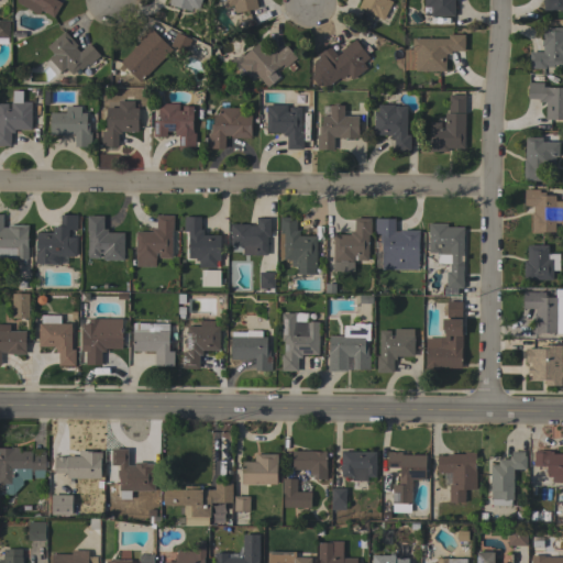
[(36,14),(18,2),(17,1),(17,0),(55,0),(62,3),(53,18),(41,10),(39,14),(36,14)]
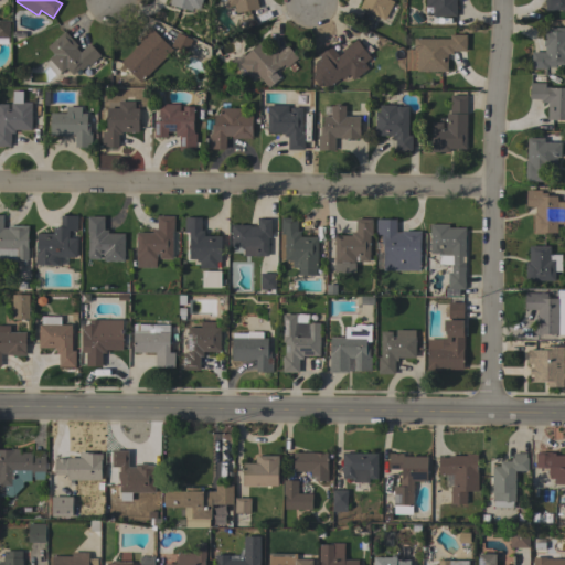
[(170,0),(201,0),(199,10),(192,8),(192,11),(169,4),(170,0)]
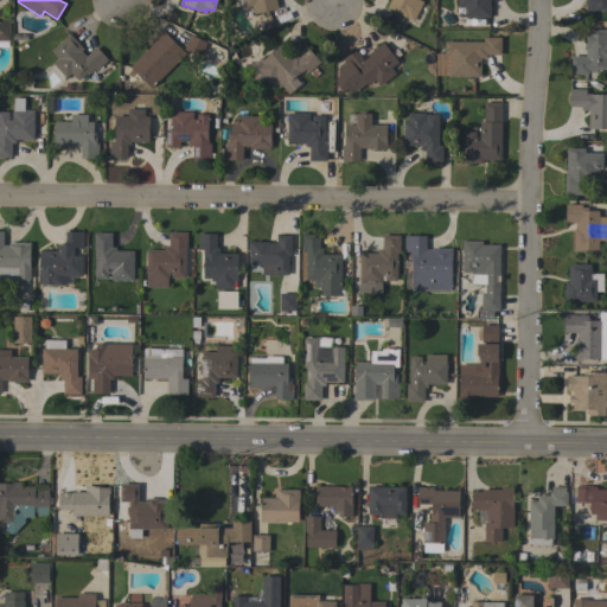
[(275,0),(278,8),(253,14),(251,6),(244,7),(242,0),(275,0)]
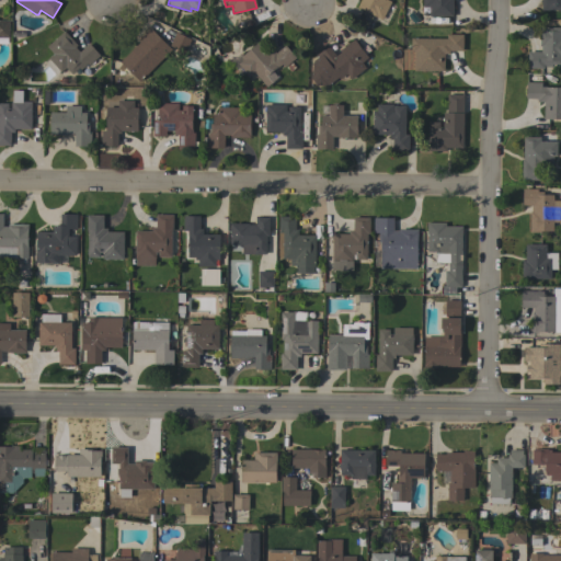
[(357,7),(361,0),(388,0),(390,1),(381,20),(357,7)]
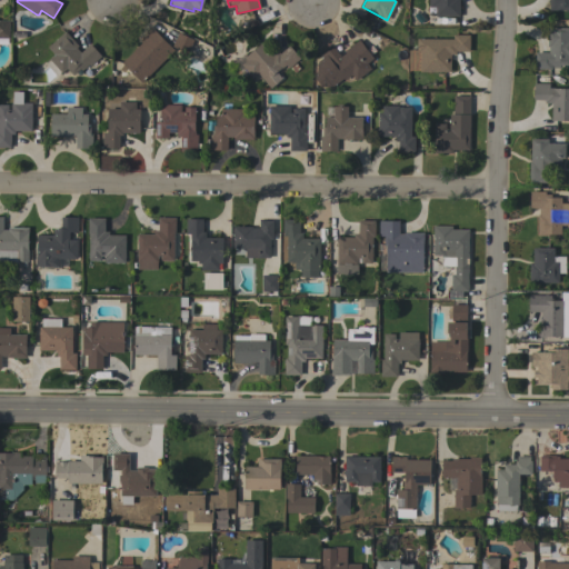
[(459,0),(459,17),(435,16),(436,7),(428,7),(428,0),(459,0)]
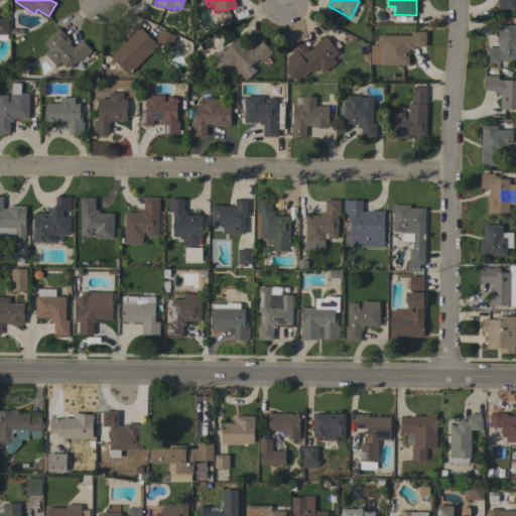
[(515,0),(515,9),(498,9),(498,0),(515,0)]
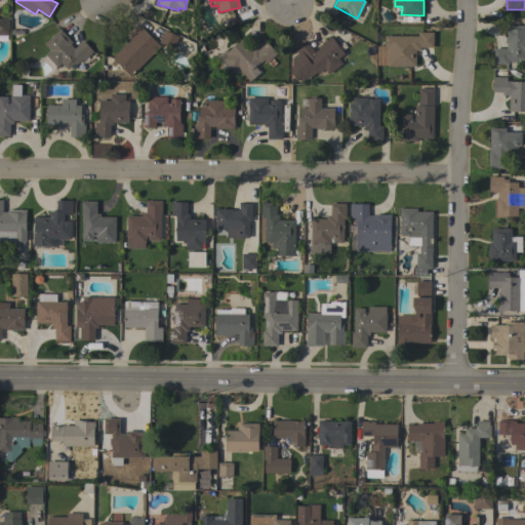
[(0,19),(8,19),(8,35),(0,35),(0,19)]
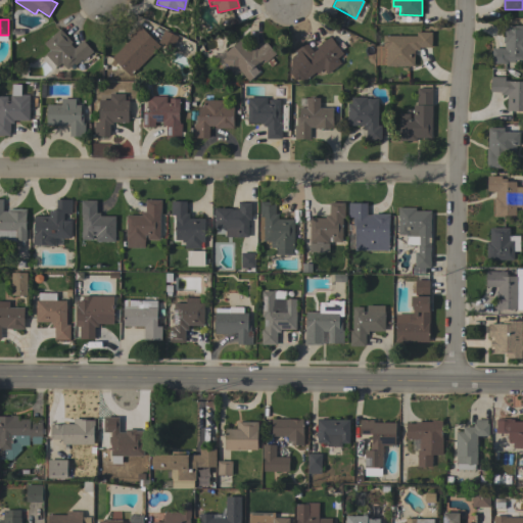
[(522,60),(517,60),(517,62),(507,62),(507,63),(505,63),(505,68),(502,68),(503,63),(491,63),(491,48),(505,48),(505,43),(503,43),(503,25),(522,25),(522,60)]
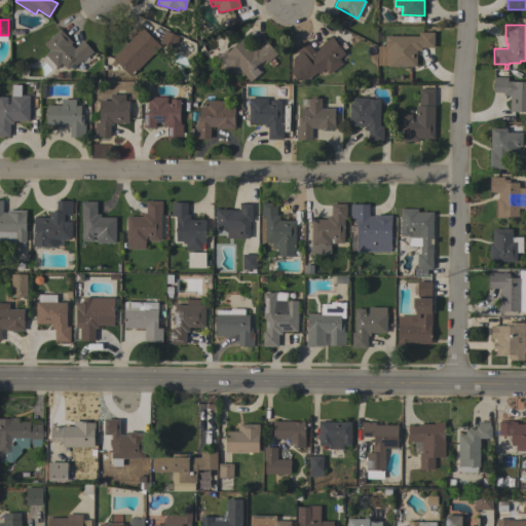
[(130,39),(128,38),(141,26),(160,46),(130,76),(123,69),(119,73),(115,69),(119,65),(112,58),(130,39)]
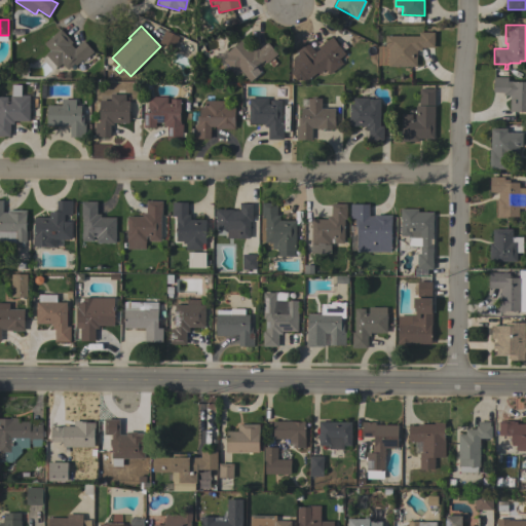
[(60,29),(72,42),(70,44),(74,48),(83,40),(94,51),(82,61),(81,60),(75,65),(74,64),(67,70),(62,63),(57,68),(55,67),(52,70),(42,59),(45,55),(45,54),(49,50),(43,43),(60,29)]
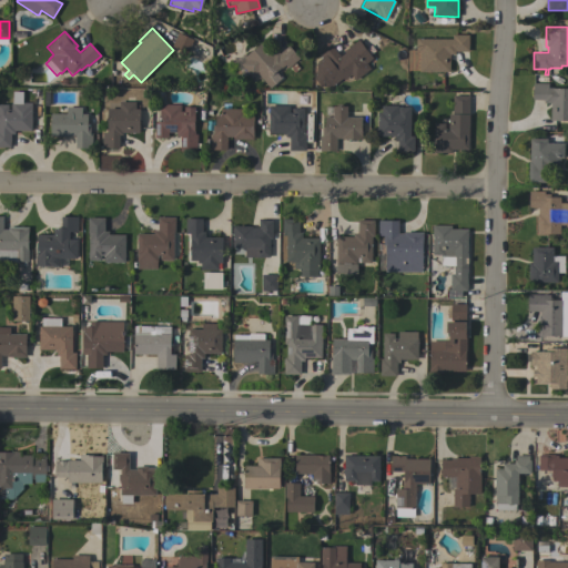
[(193,40),(186,53),(171,46),(178,32),(193,40)]
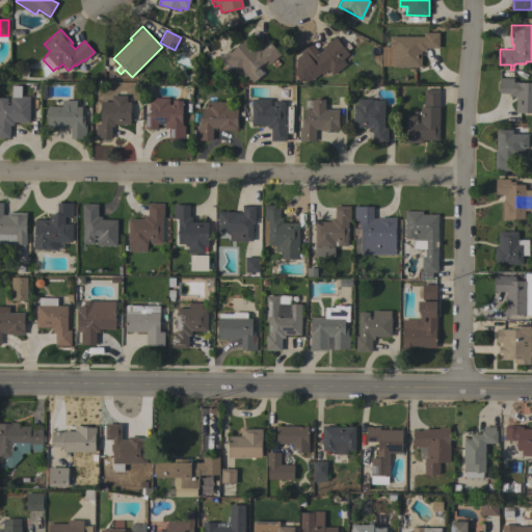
[(423,36),(423,32),(439,32),(439,48),(426,48),(426,51),(421,51),(421,68),(392,67),(392,65),(381,65),(382,48),(390,48),(390,36),(423,36)]
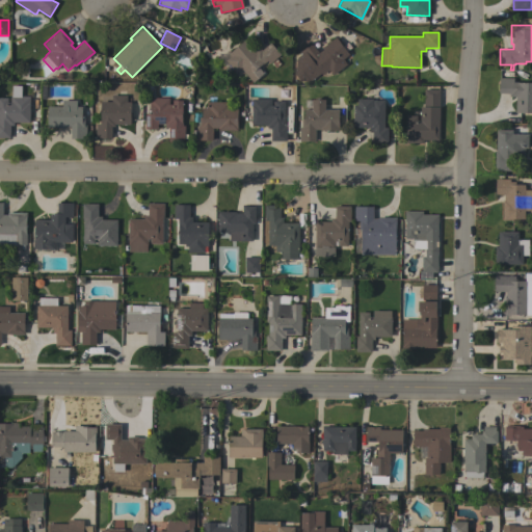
[(335,37),(348,55),(343,59),(346,64),(333,75),(328,70),(322,75),(321,74),(313,80),(302,65),(306,62),(298,52),(311,43),(318,53),(323,49),(322,47),(335,37)]
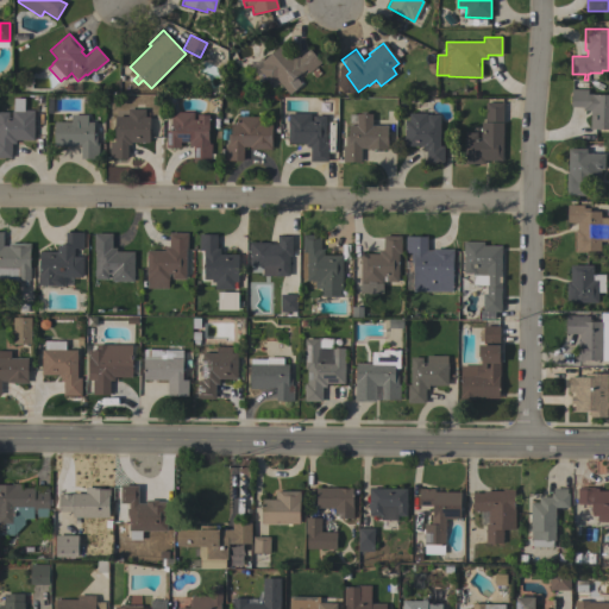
[(293,58),(296,55),(299,57),(309,49),(320,63),(308,73),(306,69),(301,73),(301,71),(295,77),(301,85),(289,94),(275,77),(269,82),(258,69),(263,64),(261,62),(281,45),(293,58)]
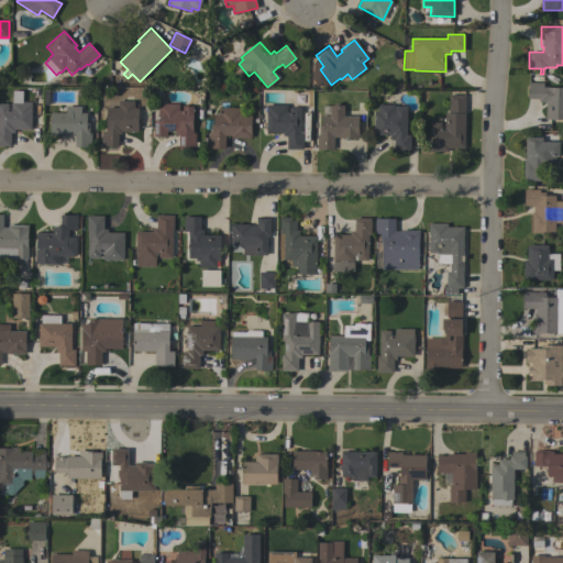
[(528,83),(543,83),(543,87),(562,87),(562,119),(545,119),(545,102),(539,102),(539,99),(528,99),(528,83)]
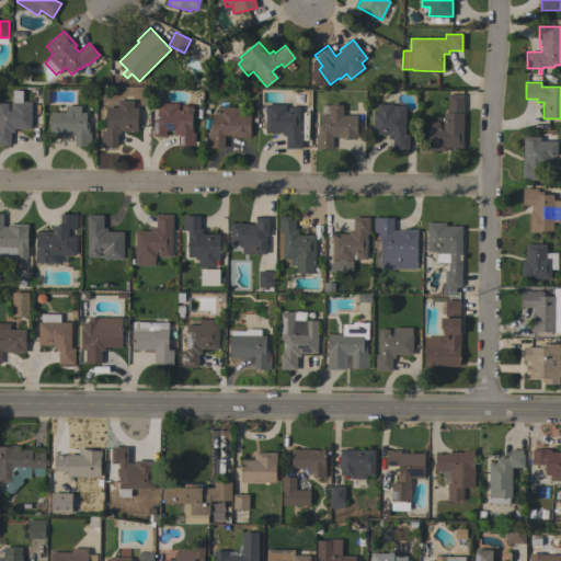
[(0,146),(0,103),(8,103),(8,107),(11,109),(11,101),(12,101),(12,90),(22,91),(22,101),(31,102),(31,116),(32,116),(32,121),(31,121),(31,129),(14,128),(14,133),(10,132),(10,146),(0,146)]
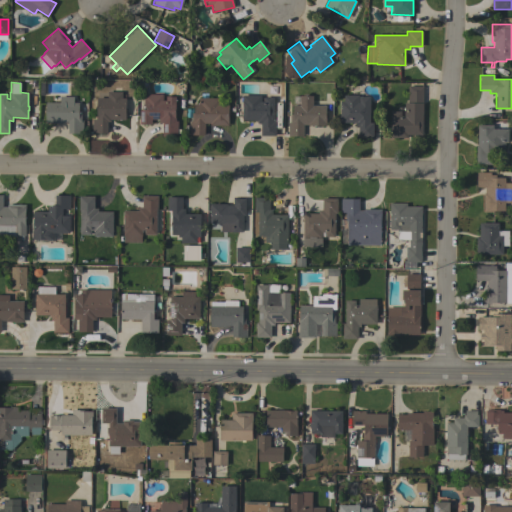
[(422,135),(407,135),(407,138),(390,138),(391,111),(401,111),(401,116),(404,116),(404,103),(407,103),(408,86),(423,86),(422,135)]
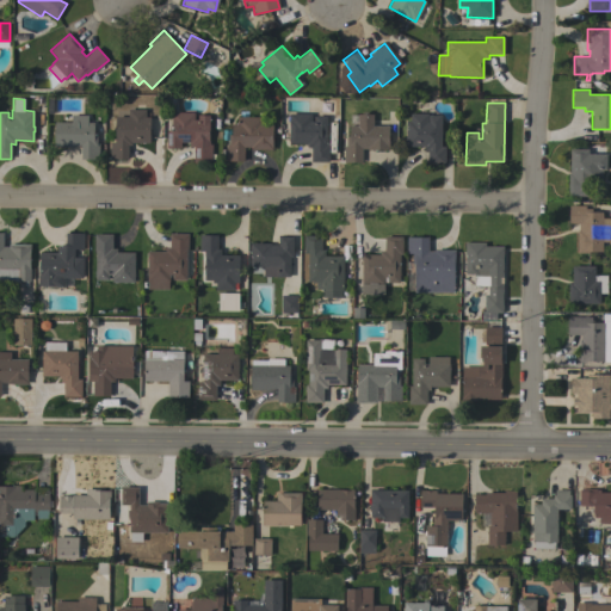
[(146,110),(146,117),(149,117),(149,142),(131,142),(131,144),(128,144),(128,160),(110,159),(110,142),(115,142),(115,117),(128,117),(128,110),(146,110)]
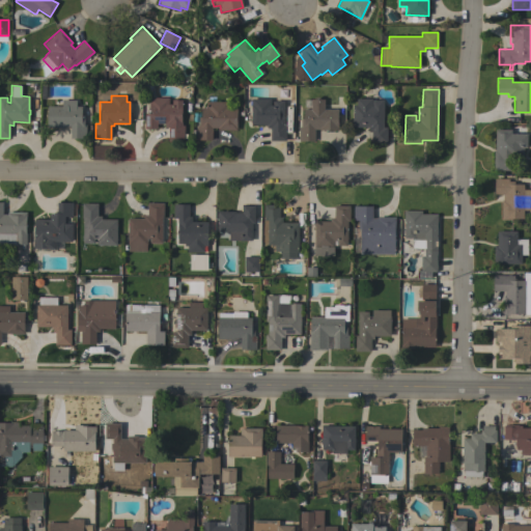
[(145,113),(149,113),(149,98),(168,98),(168,104),(171,104),(171,101),(182,101),(182,126),(184,126),(184,134),(187,134),(187,138),(184,138),(184,139),(168,139),(168,128),(164,127),(164,123),(157,123),(157,129),(144,129),(145,113)]
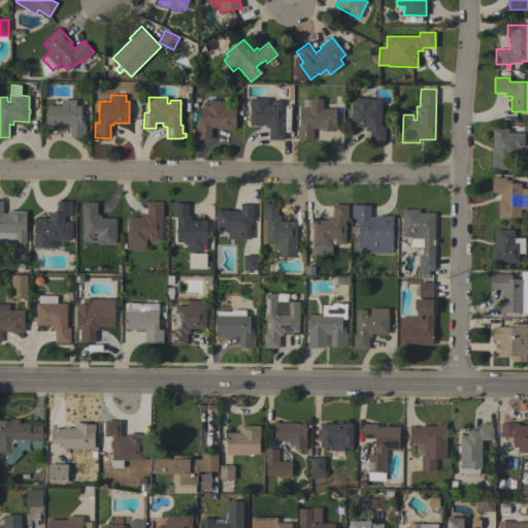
[(250,98),(269,98),(269,100),(275,100),(275,98),(278,98),(278,100),(282,100),(282,125),(284,125),(284,140),(268,140),(268,127),(265,127),(265,124),(250,124),(250,98)]
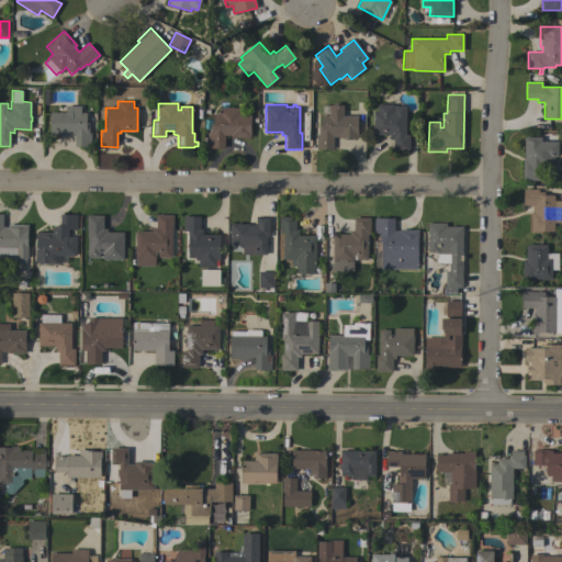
[(343,115),(358,115),(357,138),(338,138),(338,136),(333,136),(333,149),(315,149),(316,134),(317,134),(317,125),(321,125),(321,115),(328,115),(328,104),(343,105),(343,115)]
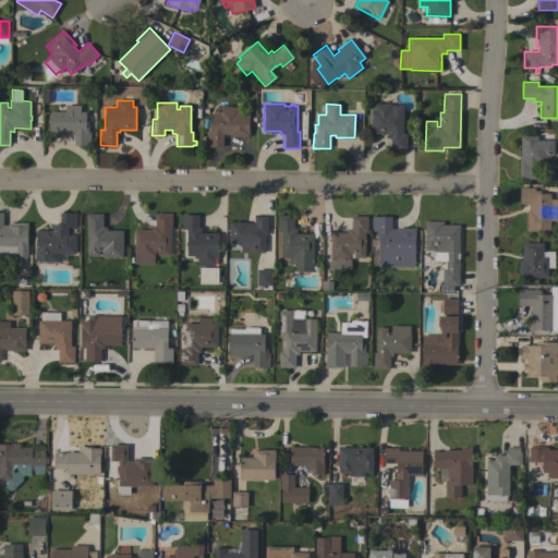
[(402,133),(407,133),(407,149),(390,149),(390,138),(387,138),(387,134),(370,134),(371,110),(374,110),(374,104),(390,104),(390,105),(402,105),(402,133)]
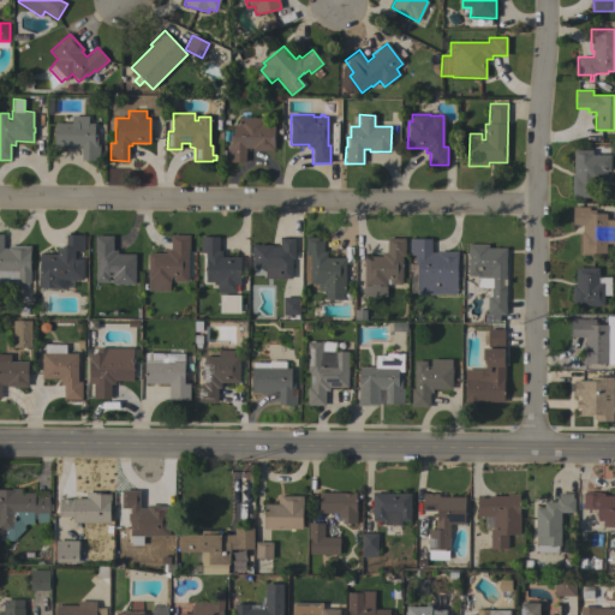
[(54,148),(54,123),(72,123),(72,115),(88,115),(88,123),(95,123),(95,135),(97,135),(97,144),(100,144),(99,161),(81,161),(82,147),(75,147),(75,148),(54,148)]
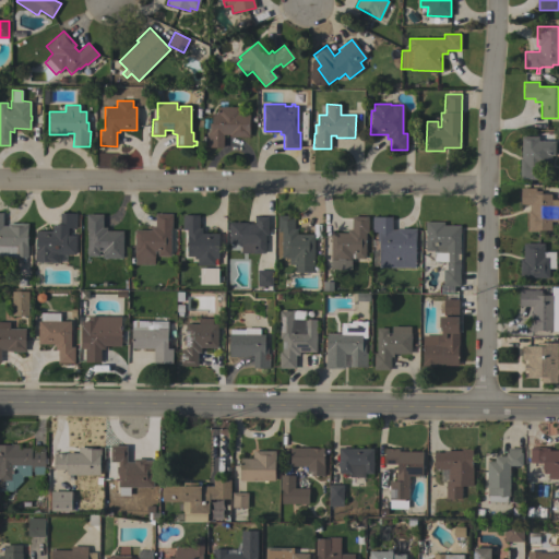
[(241,107),(241,114),(249,114),(249,137),(229,137),(229,134),(223,134),(223,147),(206,147),(206,132),(209,132),(209,123),(212,123),(212,114),(217,114),(217,107),(241,107)]
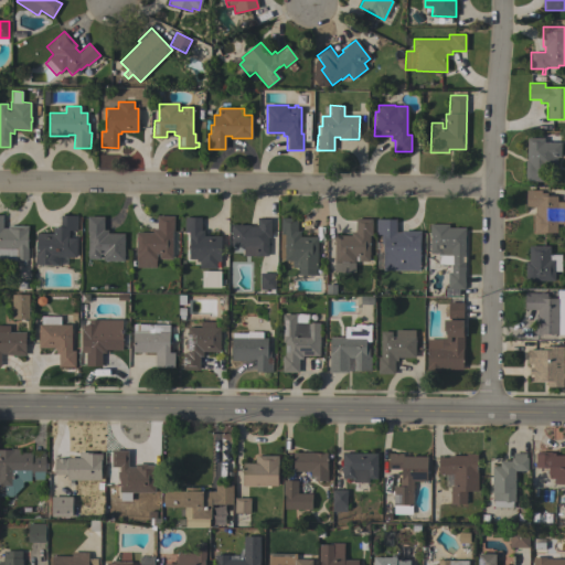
[(525,160),(526,160),(526,138),(544,138),(544,142),(561,142),(561,157),(556,157),(556,171),(547,171),(547,181),(525,181),(525,160)]
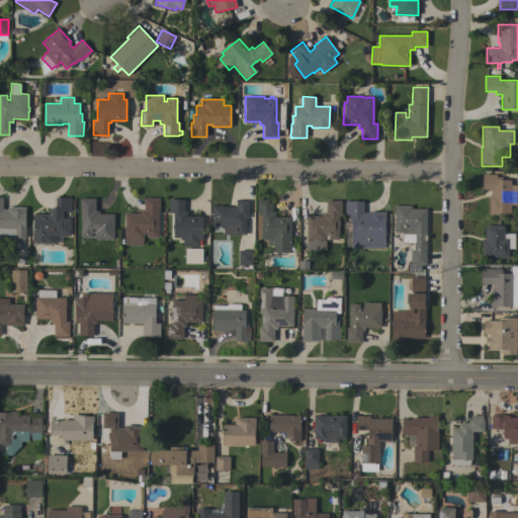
[(489,195),(491,195),(491,189),(482,189),(483,174),(497,174),(497,179),(511,180),(511,185),(516,185),(516,205),(511,205),(510,213),(499,213),(499,214),(489,214),(489,195)]
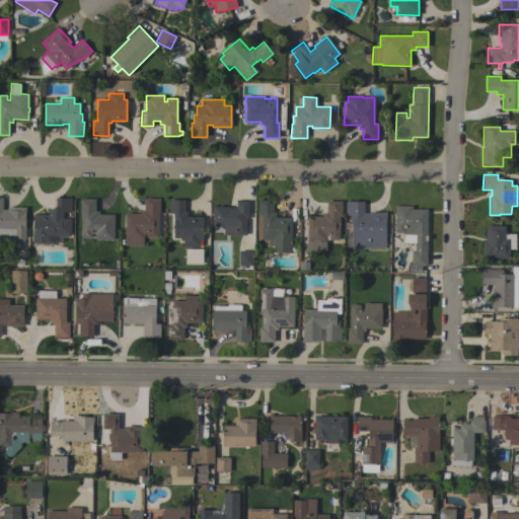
[(25,239),(23,239),(23,243),(19,243),(19,238),(16,238),(16,239),(0,239),(0,198),(2,198),(2,210),(7,210),(7,208),(25,208),(25,239)]
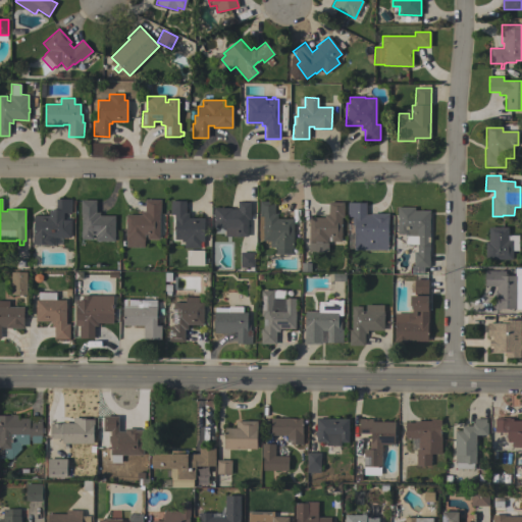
[(70,238),(53,238),(53,246),(48,245),(33,245),(33,237),(34,237),(34,215),(49,216),(49,210),(56,210),(56,199),(71,199),(70,213),(63,213),(63,220),(71,220),(70,238)]
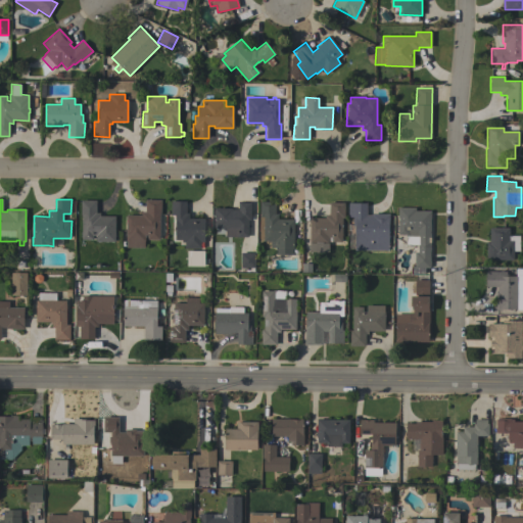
[(82,216),(81,216),(81,200),(96,200),(96,212),(100,212),(100,216),(114,216),(114,242),(96,242),(96,235),(93,235),(93,240),(82,240),(82,216)]
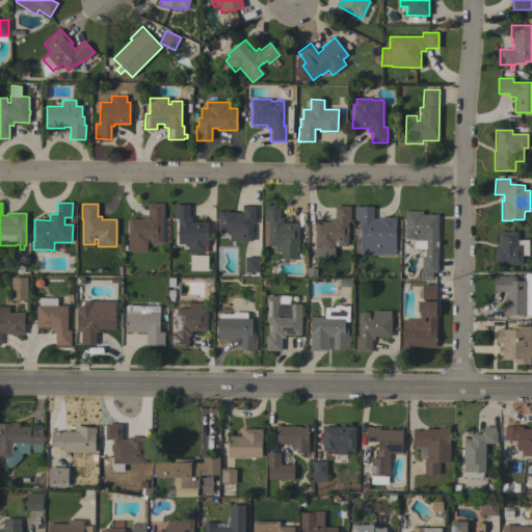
[(147,254),(128,253),(128,244),(128,219),(144,219),(144,216),(148,216),(148,204),(163,204),(163,217),(162,217),(162,243),(150,243),(151,239),(147,239),(147,245),(147,254)]
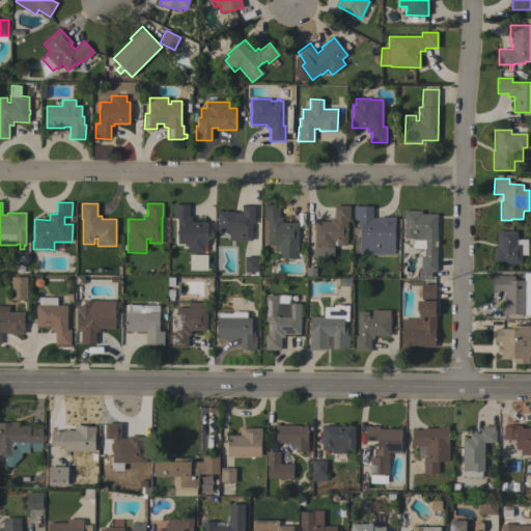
[(173,204),(189,204),(189,216),(192,216),(192,221),(207,222),(207,246),(203,246),(203,252),(187,252),(187,246),(185,246),(185,244),(177,244),(177,222),(177,219),(173,219),(173,204)]
